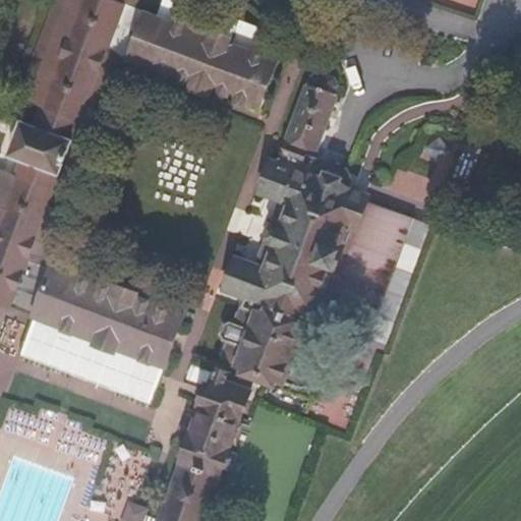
[(55,0),(51,12),(112,35),(123,4),(113,0),(55,0)]
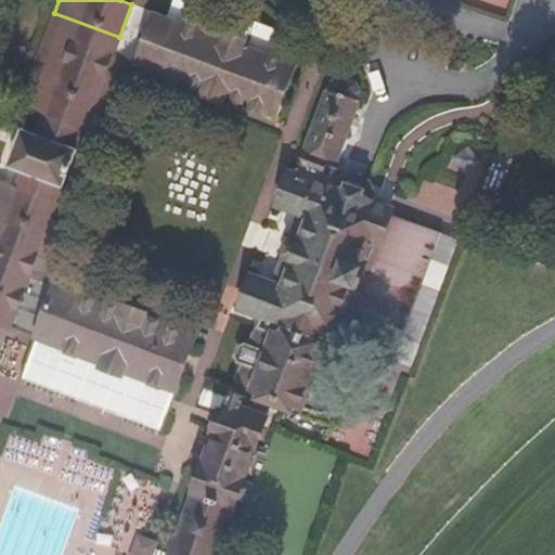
[(120,0),(131,4),(146,10),(149,0),(120,0)]
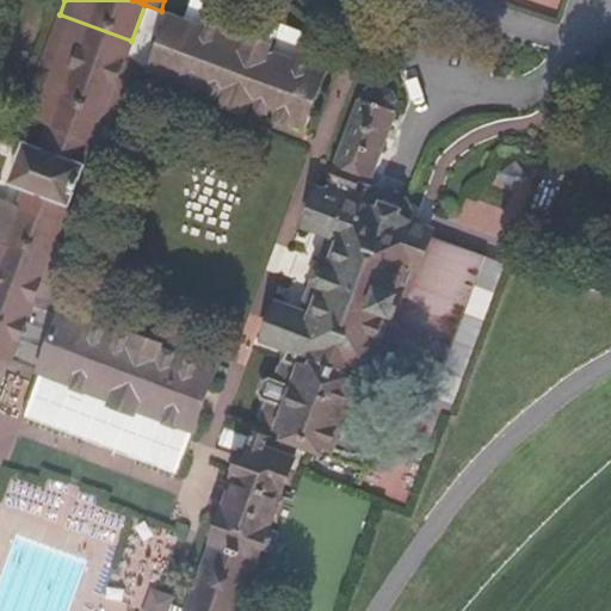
[(26,146),(85,167),(131,41),(60,14),(13,141),(26,146)]
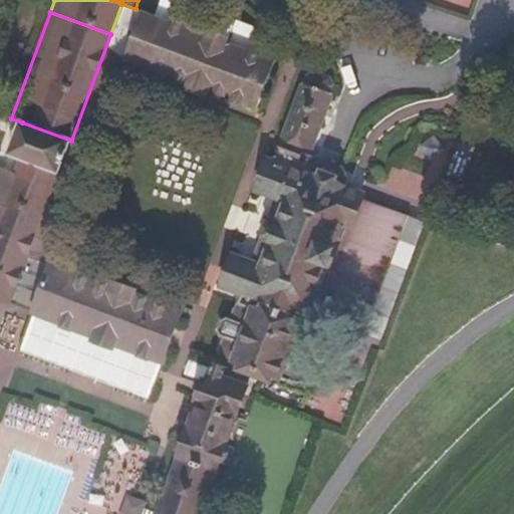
[(129,60),(257,108),(274,60),(146,12),(129,60)]
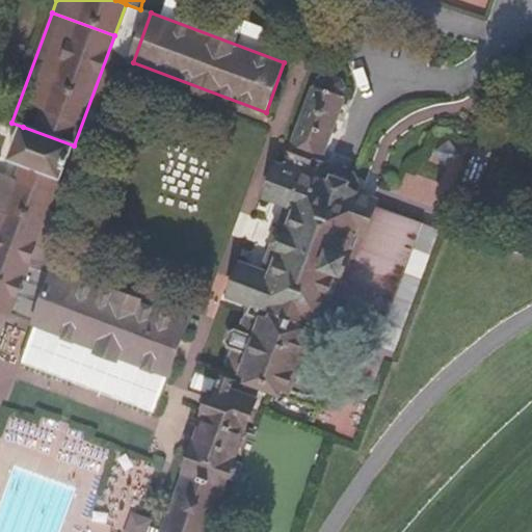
[(310,337),(361,198),(353,195),(357,184),(354,177),(336,169),(327,174),(324,185),(317,182),(313,174),(304,170),(311,153),(319,155),(344,90),(339,82),(324,76),(316,80),(283,168),(275,171),(269,189),(272,198),(289,205),(264,271),(249,266),(240,269),(234,288),(238,296),(253,301),(243,327),(238,326),(231,329),(228,338),(232,344),(237,346),(230,364),(304,392),(306,389),(308,389),(308,390),(309,390),(310,390),(311,390),(312,390),(313,390),(314,390),(315,390),(316,390),(317,390),(318,390),(319,390),(320,390),(321,389),(322,389),(323,389),(323,388),(324,388),(325,388),(325,387),(326,387),(326,386),(327,386),(328,386),(328,384),(329,384),(329,383),(330,383),(330,382),(331,382),(331,381),(333,381),(333,380),(333,379),(334,379),(334,378),(334,377),(335,377),(335,376),(335,375),(336,375),(336,374),(336,373),(336,372),(337,372),(337,371),(337,370),(337,369),(338,369),(338,368),(338,367),(338,366),(338,365),(338,364),(338,363),(338,362),(337,362),(337,361),(337,360),(337,358),(336,358),(336,357),(336,356),(336,355),(335,355),(335,354),(335,353),(334,353),(334,352),(333,352),(333,351),(331,351),(331,350),(330,350),(330,349),(329,349),(329,348),(328,348),(327,347),(326,347),(325,347),(325,346),(323,345),(323,343),(322,342),(310,337)]
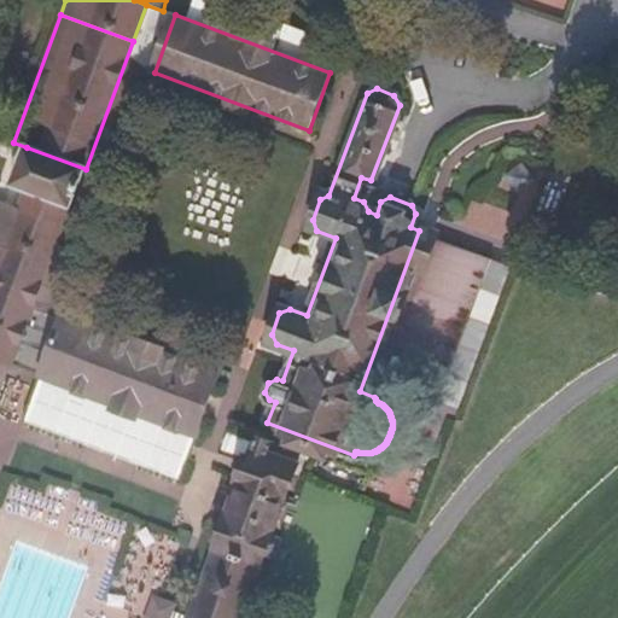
[(0,354),(15,360),(86,169),(27,147),(0,219),(0,354)]
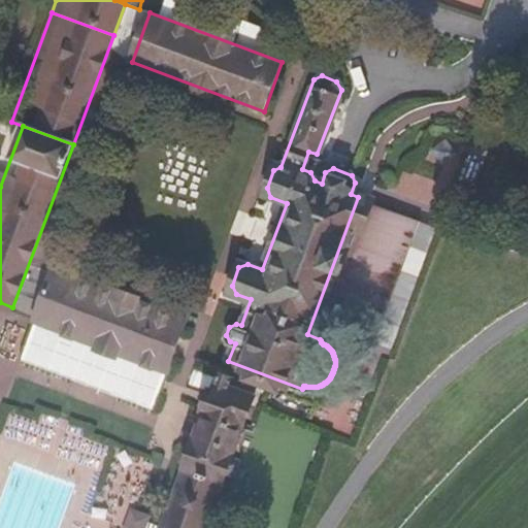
[(370,201),(358,197),(307,334),(320,339),(370,201)]
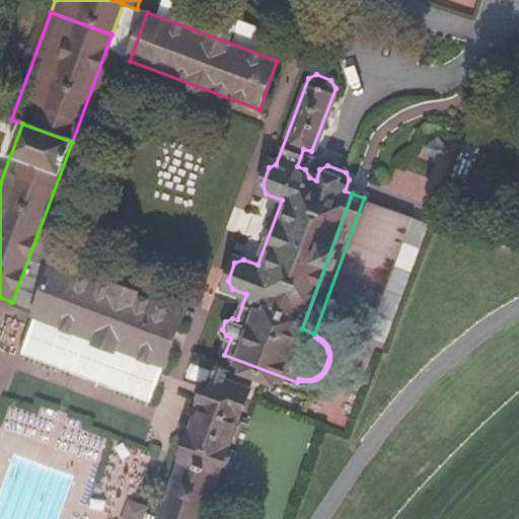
[(33,316),(163,366),(181,319),(53,269),(33,316)]
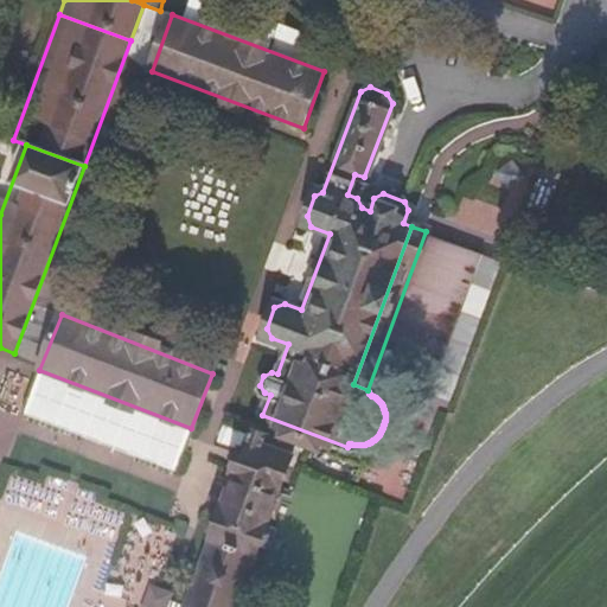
[(174,472),(191,428),(39,370),(23,414),(174,472)]
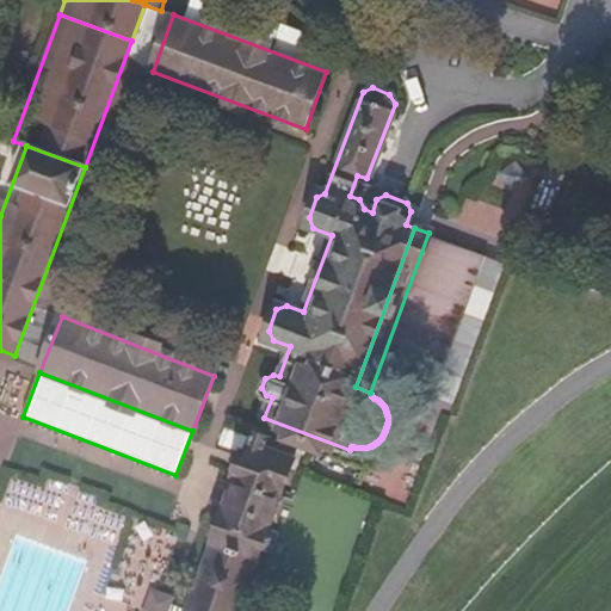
[(236,610),(294,457),(269,448),(271,439),(254,432),(186,610),(236,610)]
